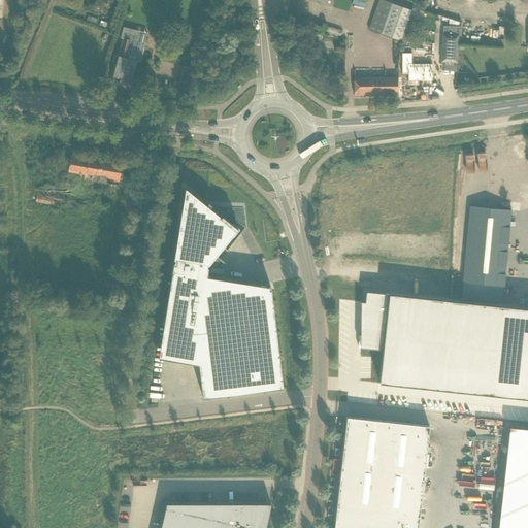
[(401,36),(410,10),(381,0),(378,0),(368,30),(400,42),(401,36)]
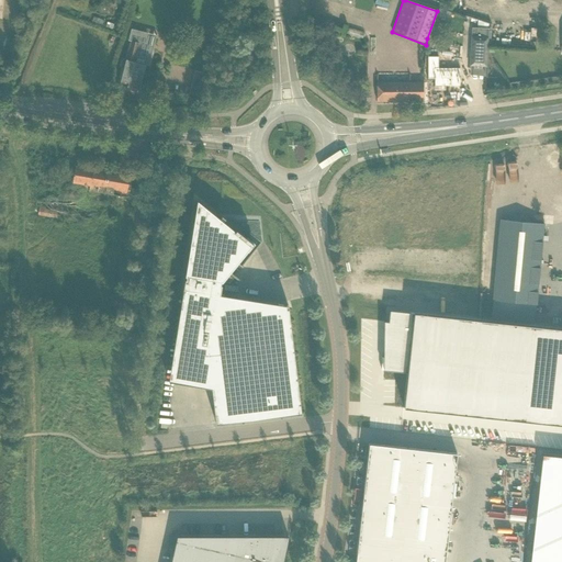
[(471,36),(470,66),(486,67),(487,37),(487,29),(472,27),(471,36)]
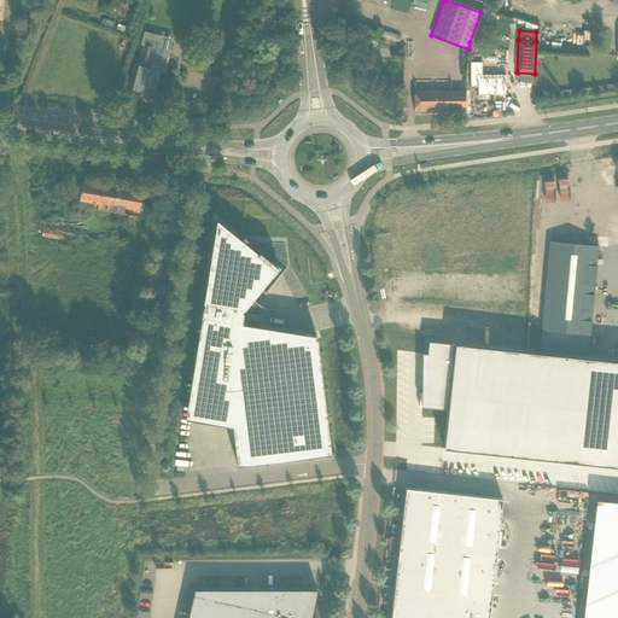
[(135,76),(130,94),(140,97),(143,99),(149,100),(151,99),(152,99),(156,87),(159,71),(163,73),(169,52),(144,45),(138,66),(136,66),(134,68),(133,73),(134,76),(135,76)]
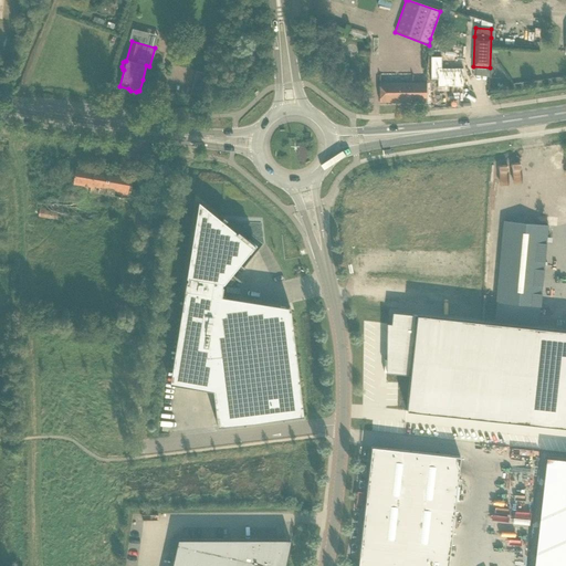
[(441,64),(430,64),(430,86),(437,86),(437,94),(463,94),(463,75),(441,75),(441,64)]
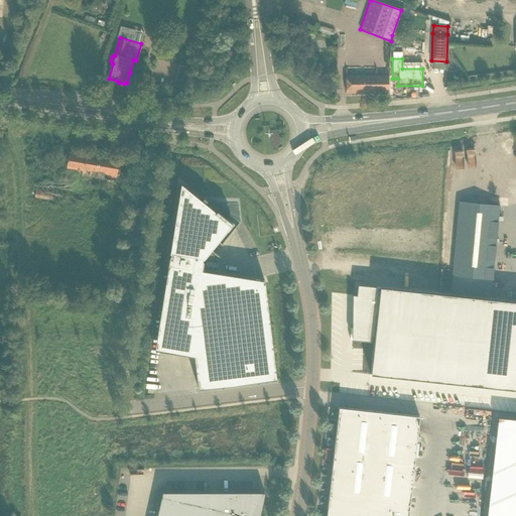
[(179,65),(177,72),(183,74),(185,67),(179,65)]
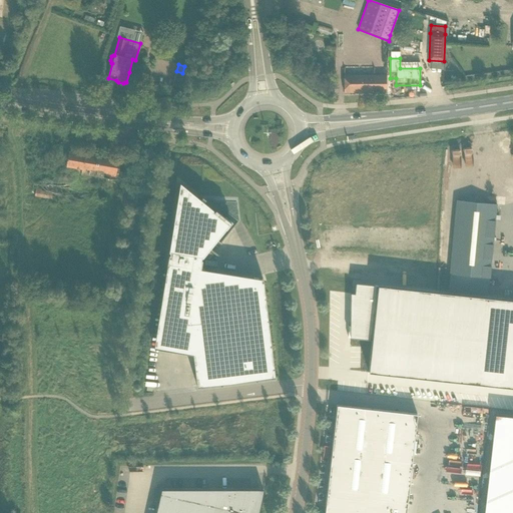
[(386,92),(386,76),(344,75),(344,83),(344,93),(386,92)]
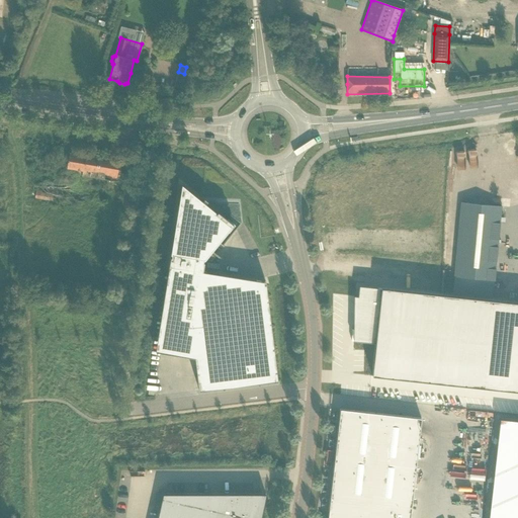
[(176,79),(174,86),(180,88),(182,81),(176,79)]
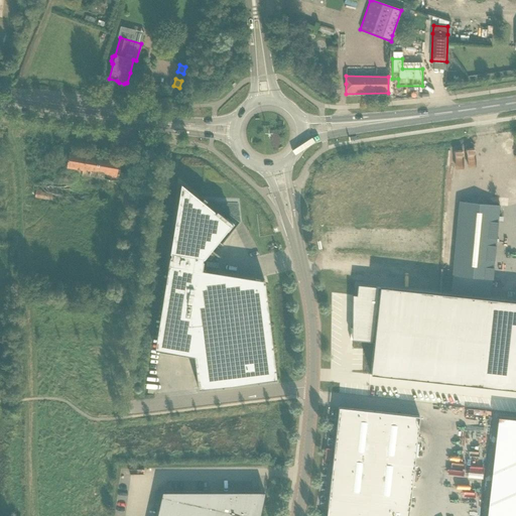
[(82,175),(117,181),(120,161),(69,153),(67,167),(83,170),(82,175)]
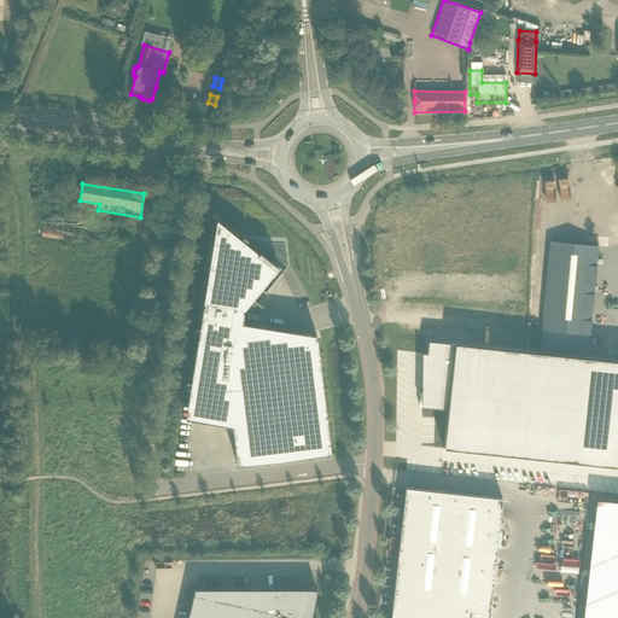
[(200,319),(185,419),(207,423),(232,427),(237,466),(331,454),(316,336),(242,324),(242,320),(260,324),(262,309),(263,308),(252,299),(256,295),(257,296),(262,289),(261,289),(278,268),(262,255),(260,252),(258,254),(245,244),(248,242),(243,238),(240,240),(216,220),(200,319)]
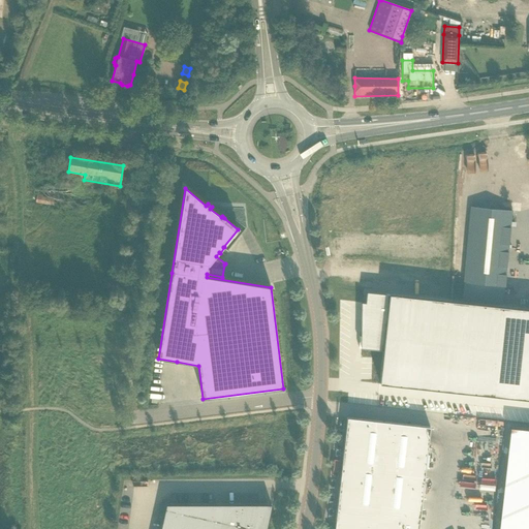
[(504,286),(511,211),(470,207),(463,282),(504,286)]
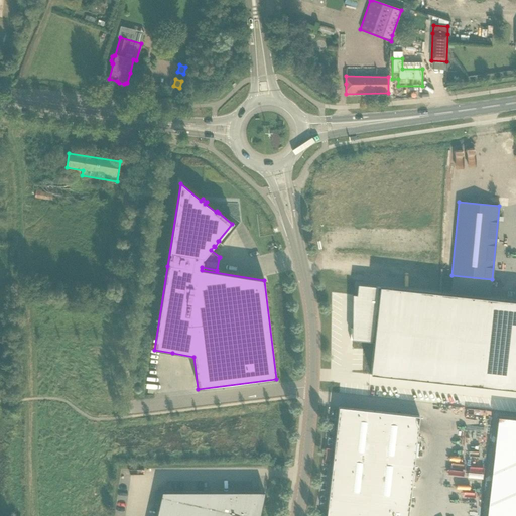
[(354,294),(353,339),(375,341),(372,374),(515,389),(515,301),(359,284),(358,295),(354,294)]
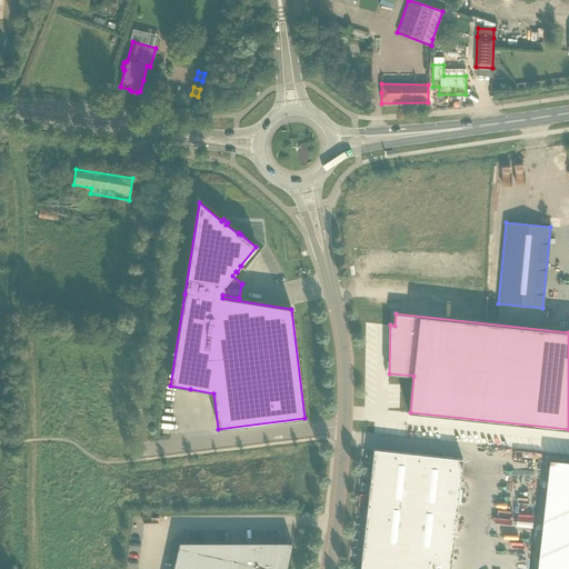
[(362,549),(360,562),(366,563),(365,568),(450,568),(452,553),(462,459),(373,449),(362,549)]
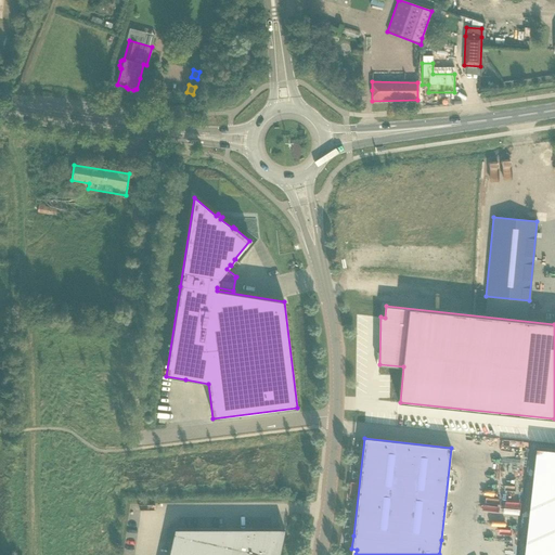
[(554,554),(554,450),(534,449),(523,554),(554,554)]
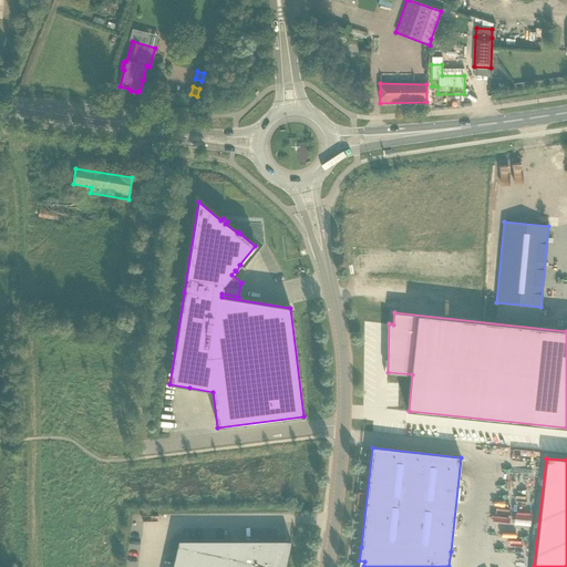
[(131,514),(126,548),(146,552),(151,517),(131,514)]
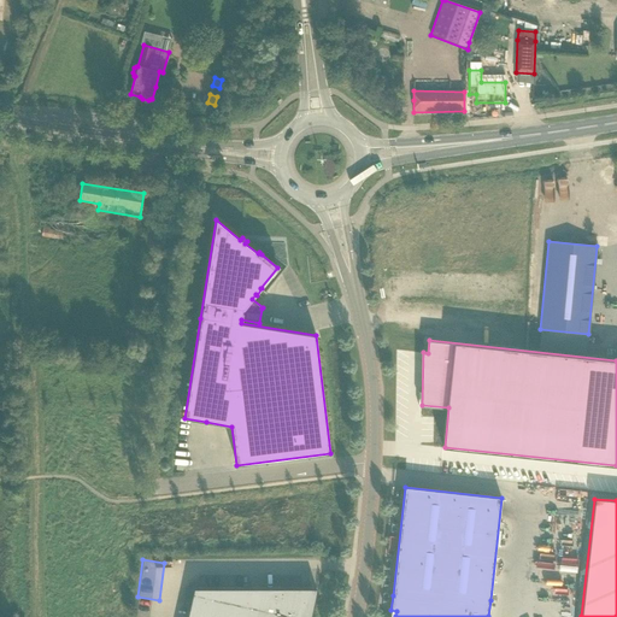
[(194,588),(187,616),(310,616),(317,588),(194,588)]
